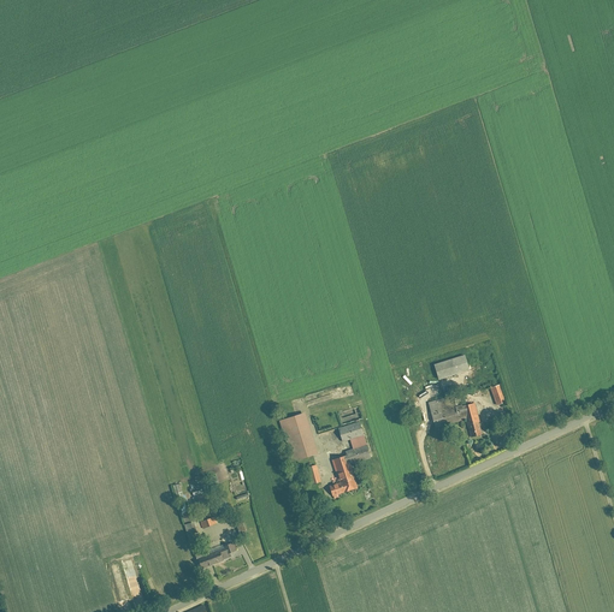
[(434,363),(437,379),(470,370),(466,355),(434,363)]
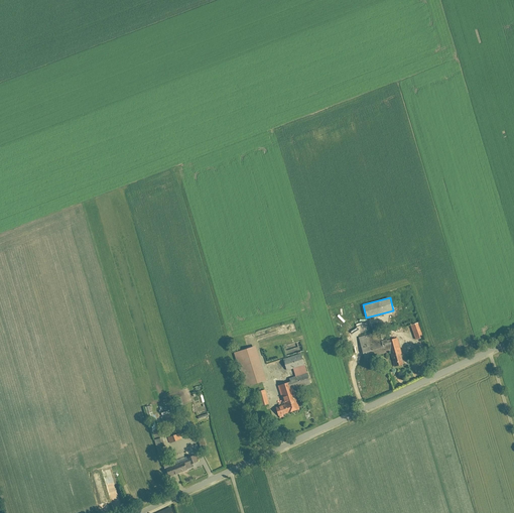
[(418,318),(409,323),(414,339),(424,336),(418,318)]
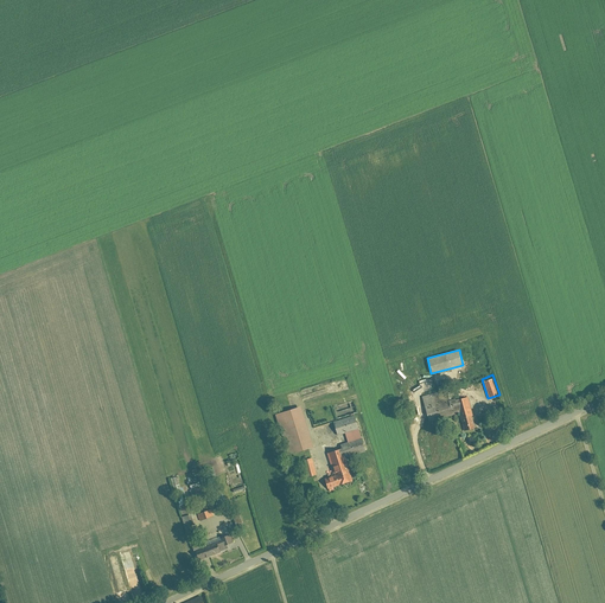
[(424,395),(428,416),(459,410),(463,425),(475,423),(469,396),(447,399),(445,390),(424,395)]
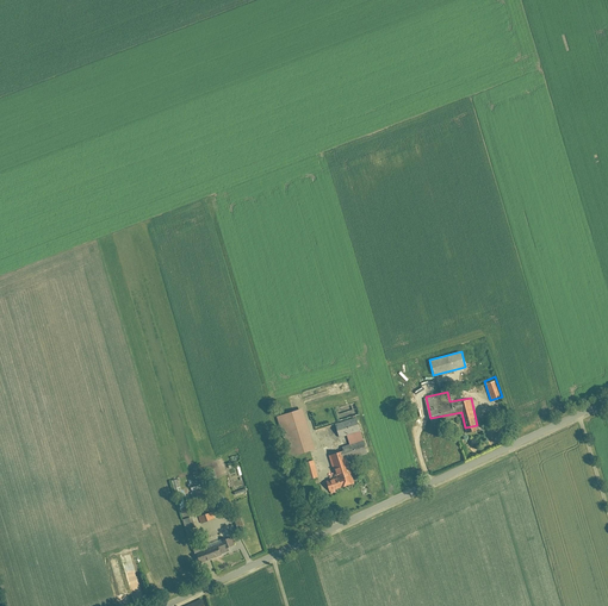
[(310,412),(315,428),(337,422),(333,406),(310,412)]
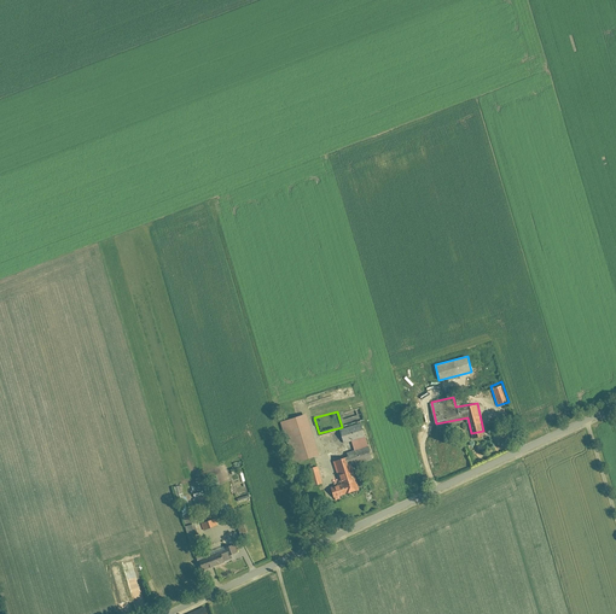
[(306,413),(279,421),(292,461),(318,452),(306,413)]
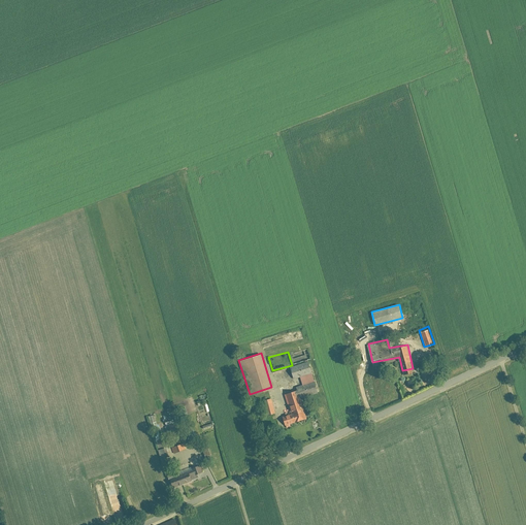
[(293,387),(293,389),(284,392),(291,414),(282,417),(284,424),(306,417),(300,398),(318,392),(315,383),(316,383),(313,372),(308,362),(290,367),(293,379),(300,375),(302,384),(293,387)]
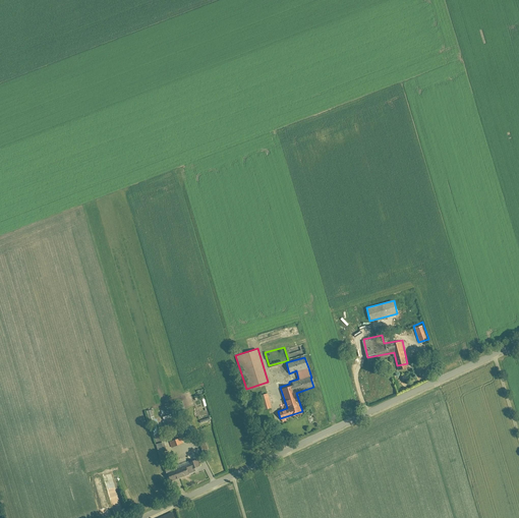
[(266,393),(258,395),(264,408),(271,406),(266,393)]
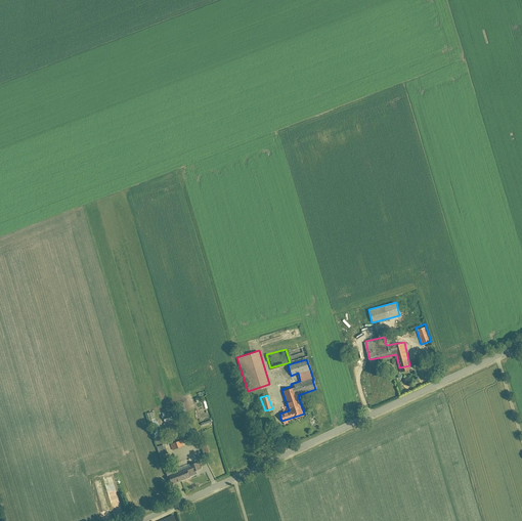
[(184,404),(175,407),(182,428),(191,425),(184,404)]
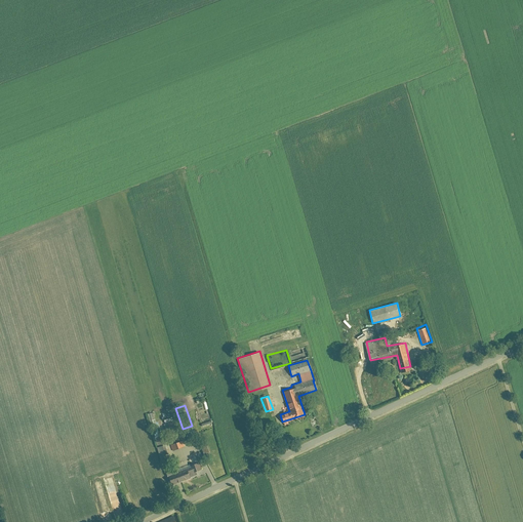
[(152,409),(146,412),(149,419),(155,417),(152,409)]
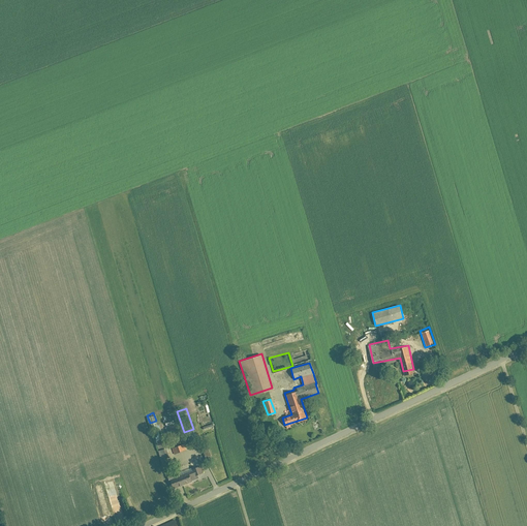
[(163,420),(165,426),(176,423),(174,416),(163,420)]
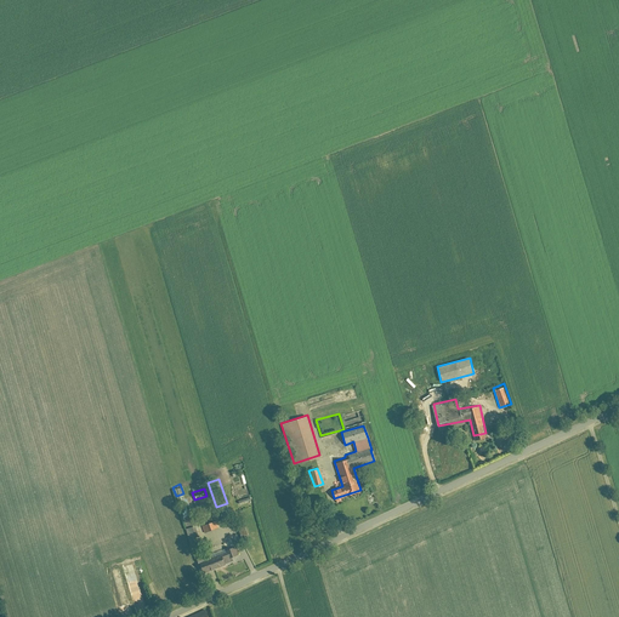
[(188,512),(182,514),(186,524),(192,521),(188,512)]
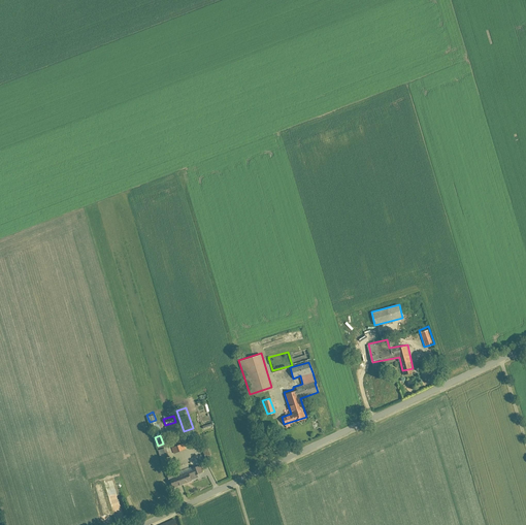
[(169,446),(171,451),(183,448),(181,441),(169,446)]
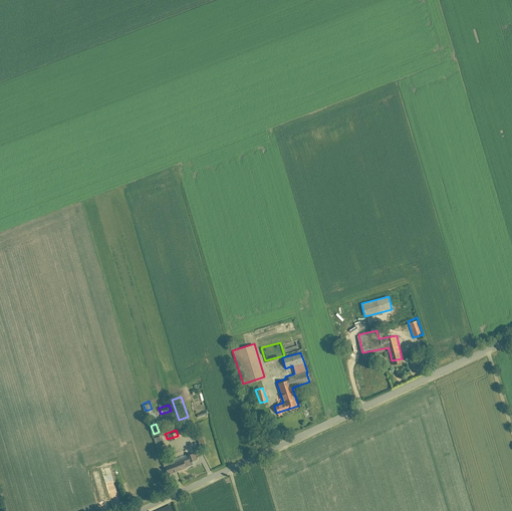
[(153,437),(156,444),(163,441),(160,433),(153,437)]
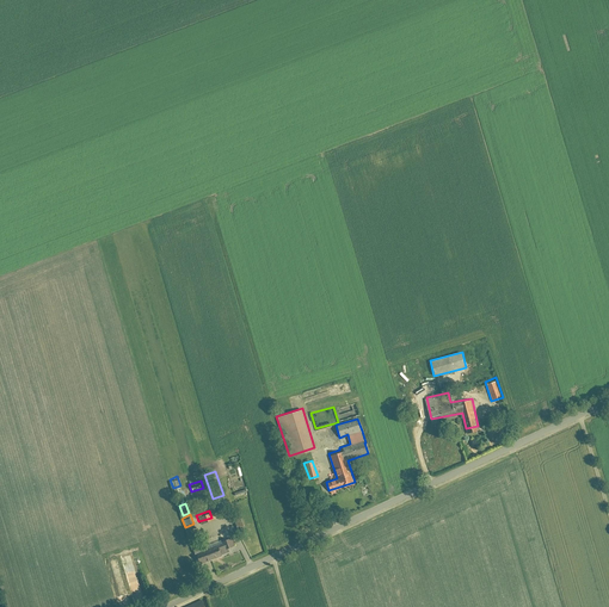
[(195,549),(198,559),(228,547),(225,538),(195,549)]
